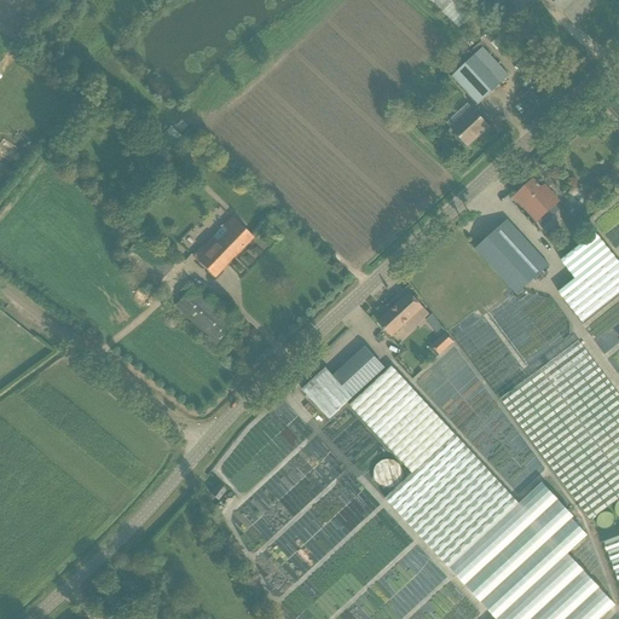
[(431,0),(461,33),(476,18),(460,0),(431,0)]
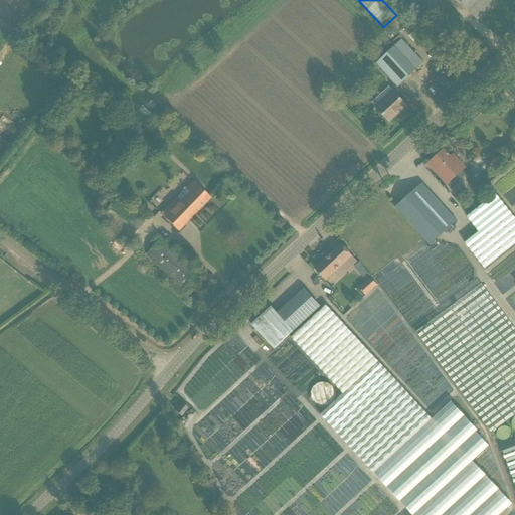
[(458,0),(470,13),(477,20),(495,5),(490,0),(458,0)]
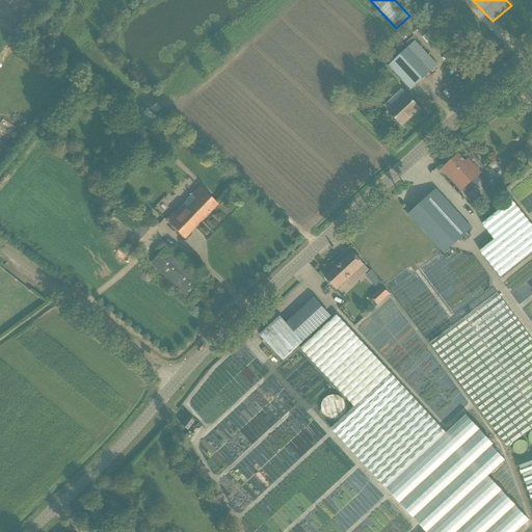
[(437,65),(430,58),(415,41),(389,65),(410,90),(437,65)]
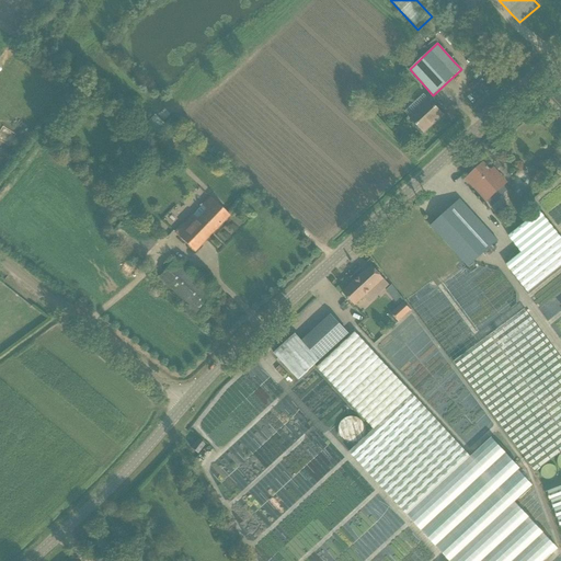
[(443,115),(436,107),(428,99),(409,116),(416,125),(424,133),(423,130),(434,121),(436,122),(443,115)]
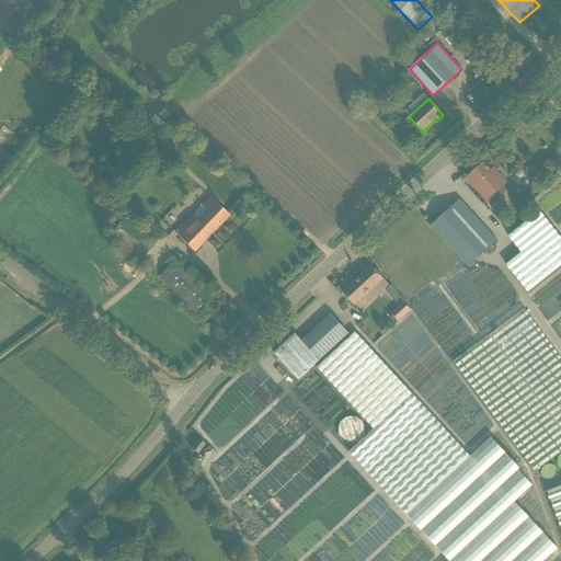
[(148,126),(155,134),(165,124),(159,116),(148,126)]
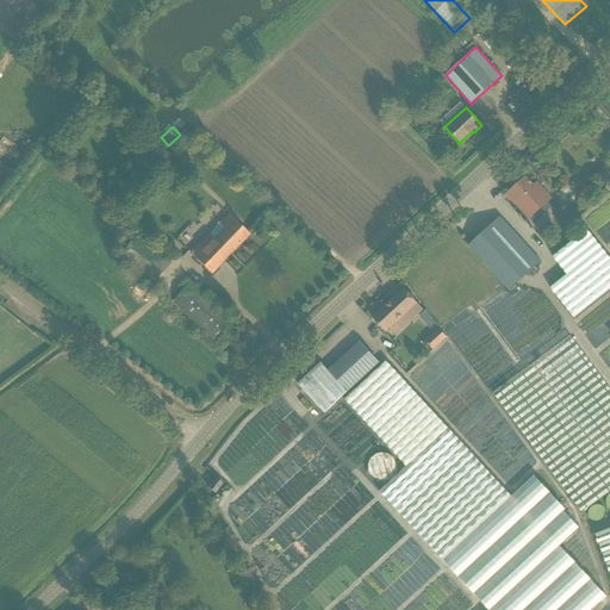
[(548,209),(545,205),(551,199),(545,192),(536,182),(534,186),(526,176),(505,195),(512,205),(515,203),(536,228),(546,218),(545,212),(548,209)]
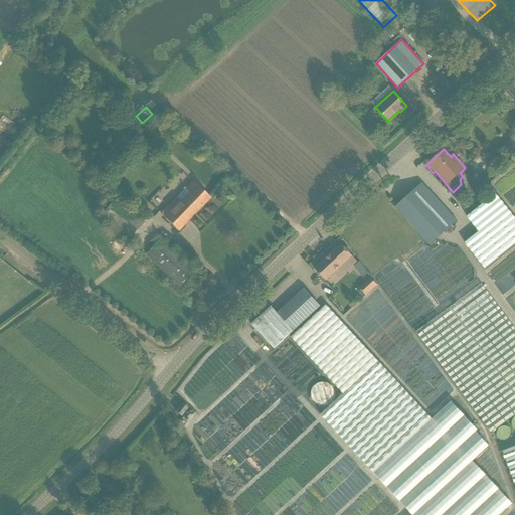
[(75,165),(69,171),(83,185),(90,179),(75,165)]
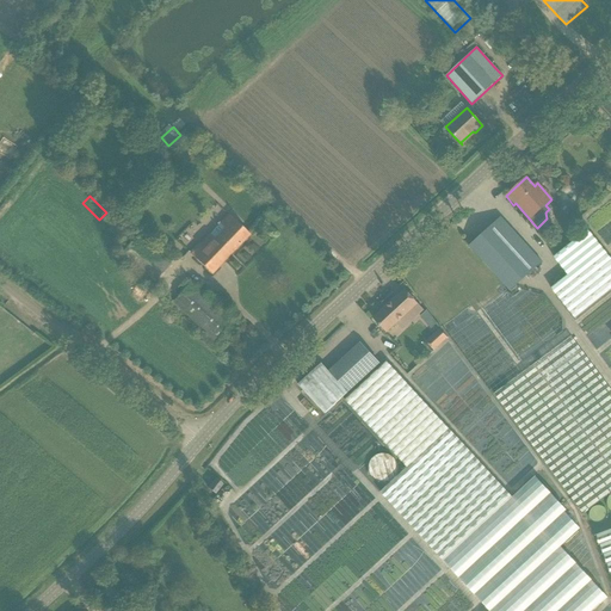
[(190,253),(203,266),(211,275),(250,235),(241,227),(228,214),(190,253)]
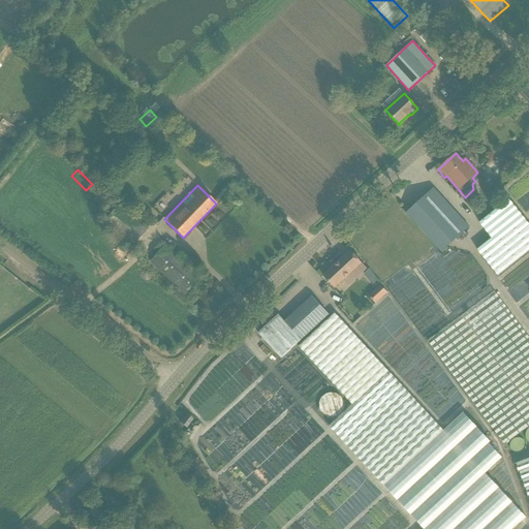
[(469,226),(440,196),(434,188),(406,213),(441,252),(469,226)]
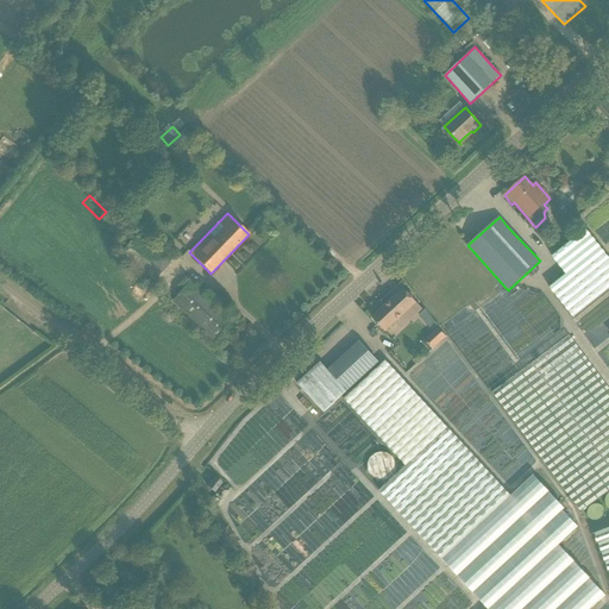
[(572,318),(608,288),(608,258),(585,228),(551,256),(565,274),(548,288),(572,318)]
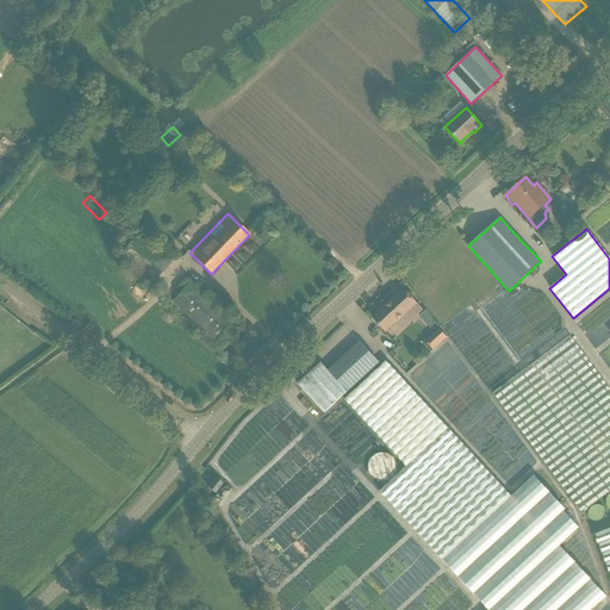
[(240,327),(191,281),(169,304),(219,349),(240,327)]
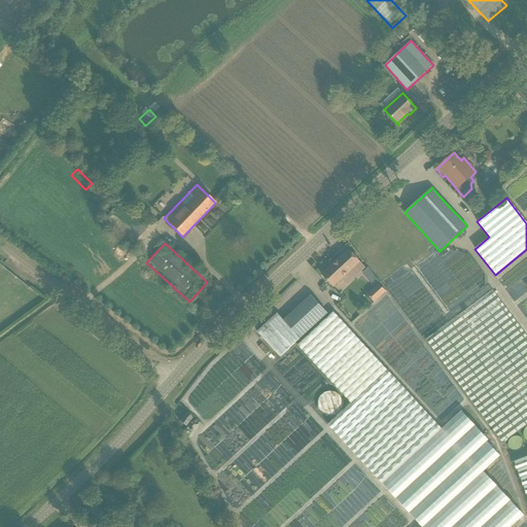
[(349,250),(322,275),(329,282),(334,286),(342,278),(351,270),(350,270),(353,267),(359,274),(364,269),(365,268),(359,261),(356,257),(349,250)]
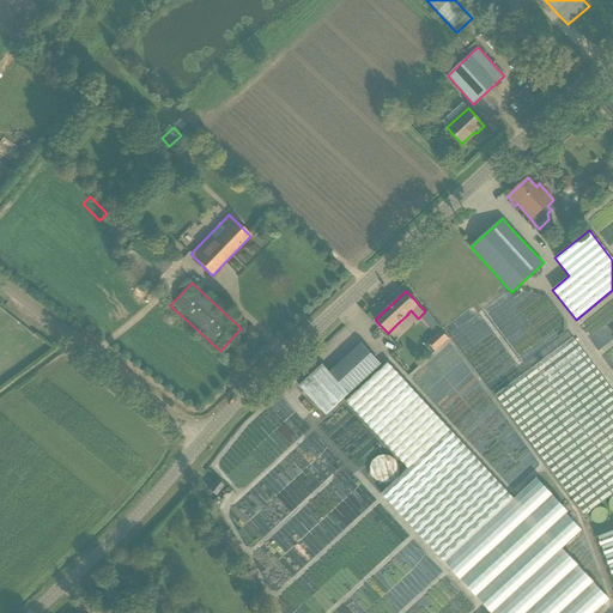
[(429,311),(422,317),(428,323),(434,317),(429,311)]
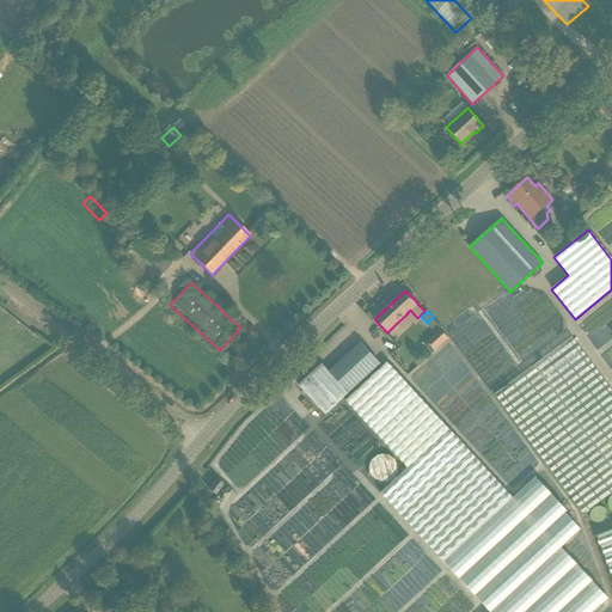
[(440,330),(434,336),(441,344),(447,338),(440,330)]
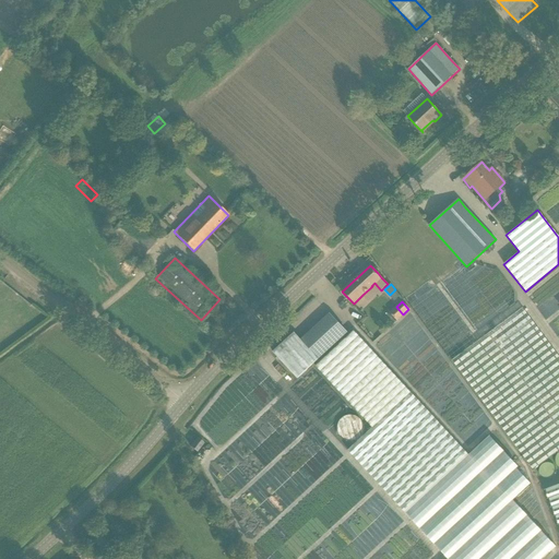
[(558,357),(522,308),(452,360),(533,470),(558,449),(558,357)]
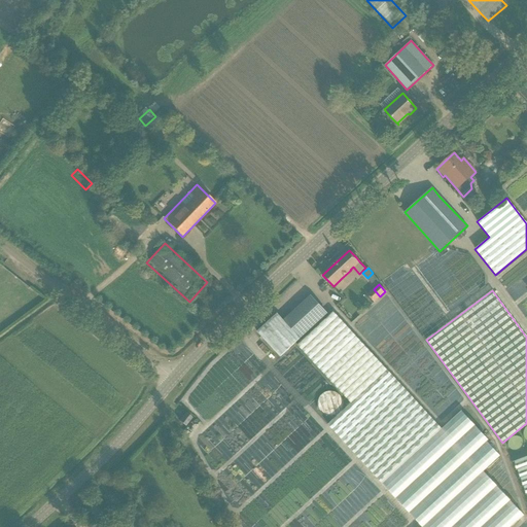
[(300,338),(326,313),(310,295),(283,320),(277,313),(257,331),(280,356),(301,338),(300,338)]
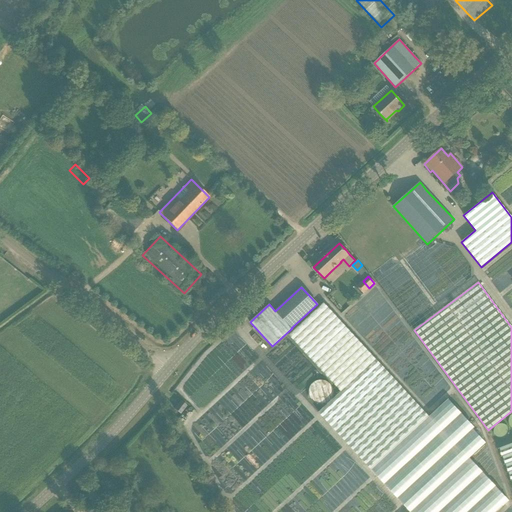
[(289,335),(342,391),(318,413),(371,469),(428,416),(376,358),(323,303),(289,335)]
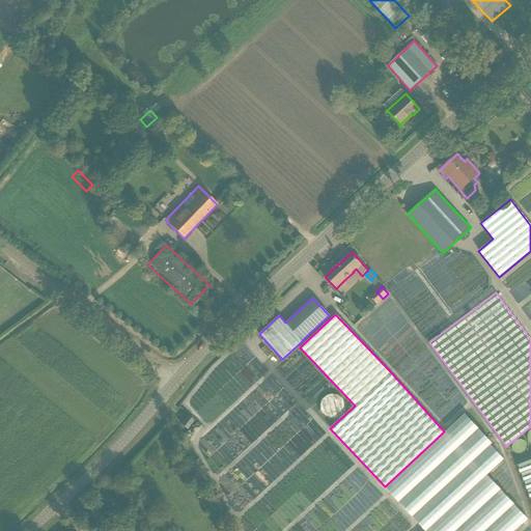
[(444,431),(385,486),(425,530),(487,475),(504,459),(465,414),(445,431),(444,431)]
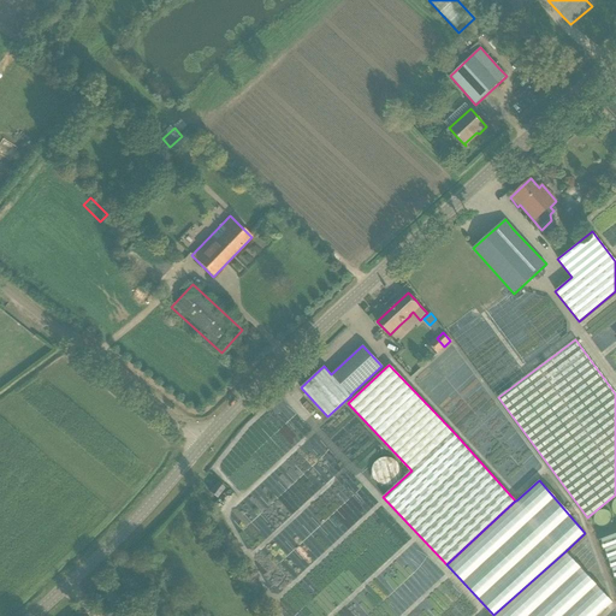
[(217,498),(224,489),(218,483),(209,492),(217,498)]
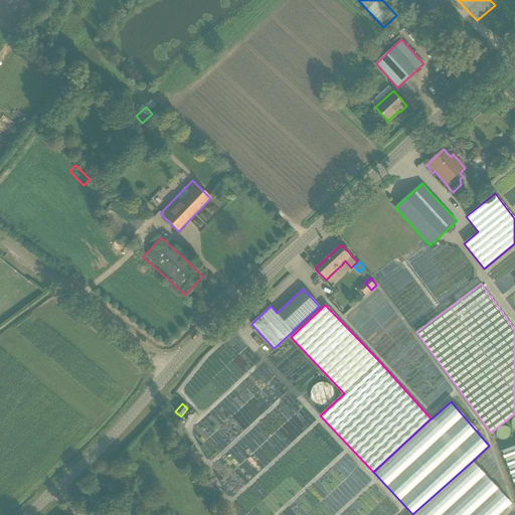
[(514,446),(503,451),(514,484),(514,446)]
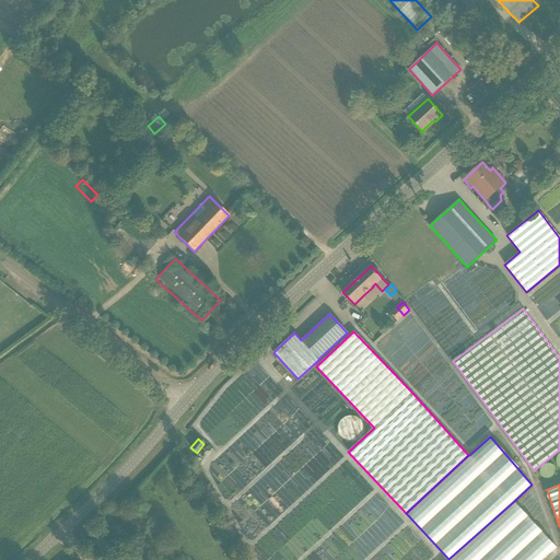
[(541,559),(557,547),(514,501),(448,559),(541,559)]
